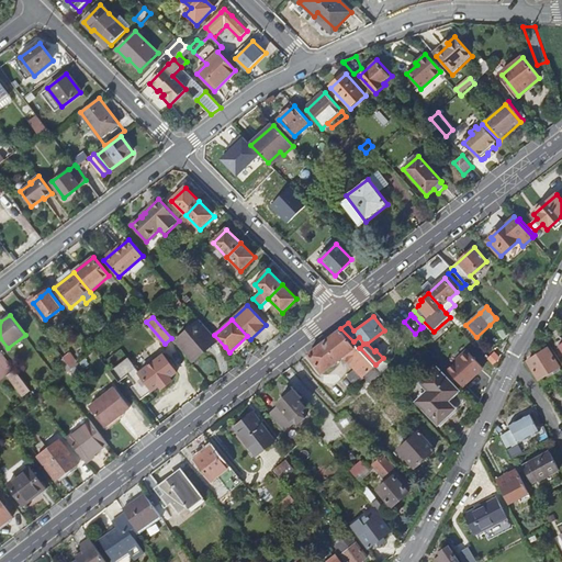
[(208,327),(181,349),(197,368),(217,351),(218,352),(225,347),(214,335),(208,327)]
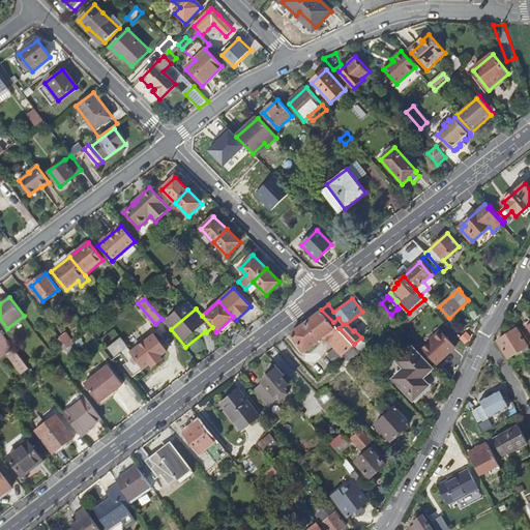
[(303,324),(290,334),(304,351),(324,335),(335,347),(327,355),(336,364),(344,356),(344,355),(354,345),(340,328),(339,328),(333,322),(321,310),(303,324)]
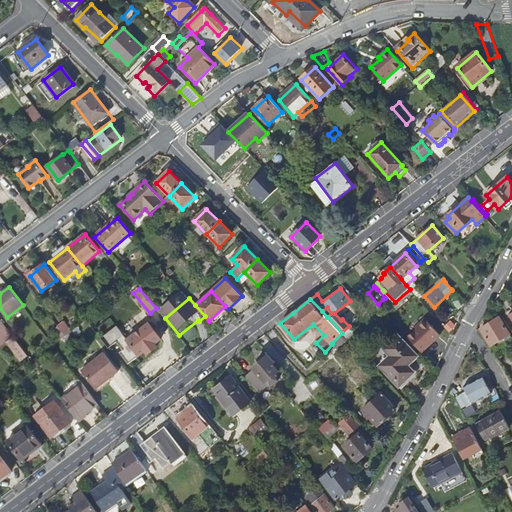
[(378,304),(386,313),(391,308),(383,299),(378,304)]
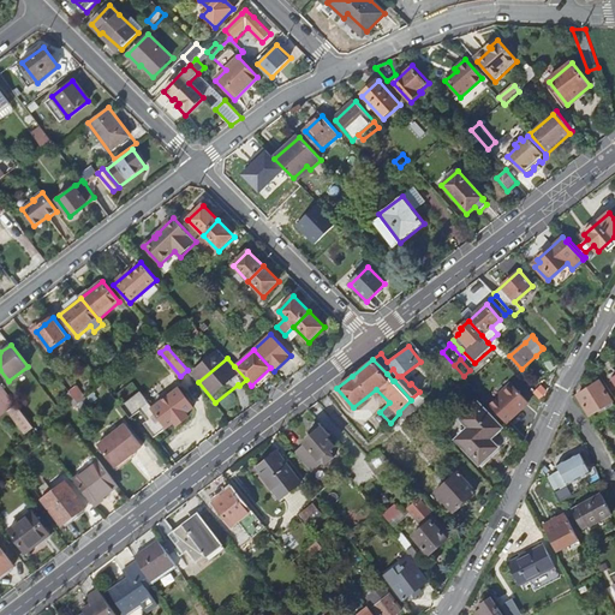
[(579,395),(592,416),(598,412),(614,402),(601,382),(579,395)]
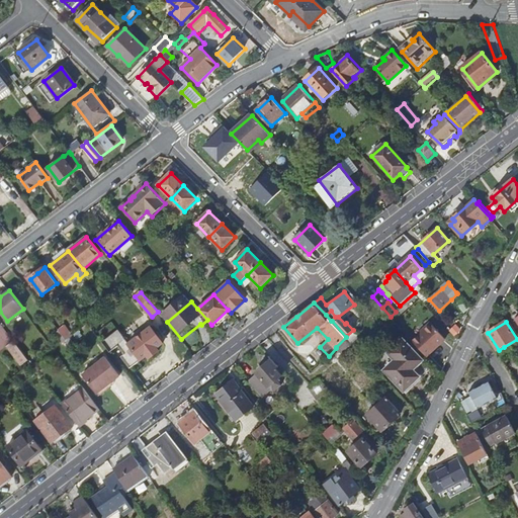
[(59,330),(67,341),(73,335),(65,325),(59,330)]
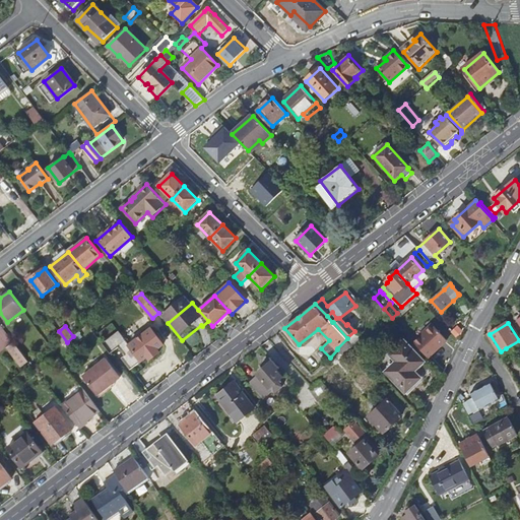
[(415,343),(430,359),(449,340),(435,326),(415,343)]
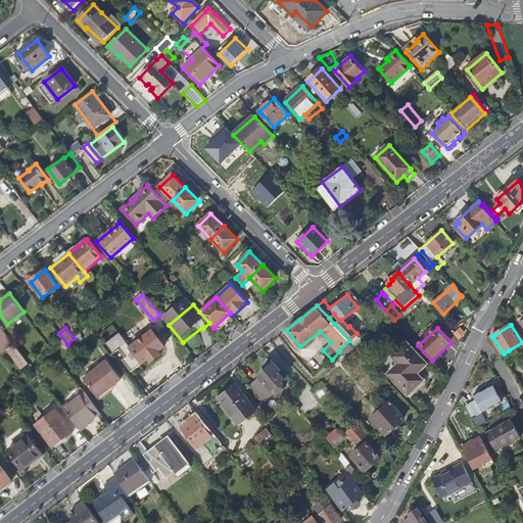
[(141,331),(122,351),(123,352),(117,360),(131,372),(137,366),(143,360),(146,363),(154,353),(151,350),(156,344),(141,331)]
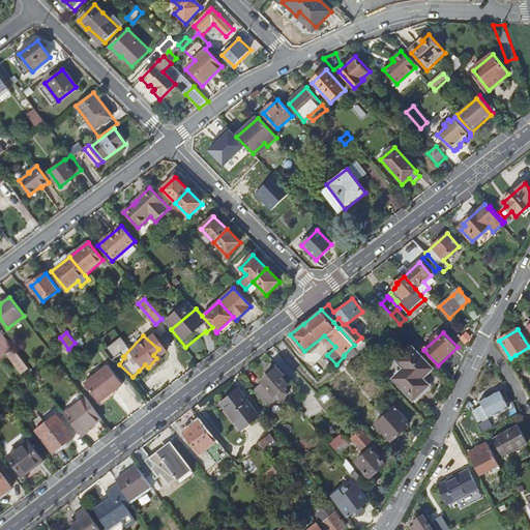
[(529,349),(529,347),(516,355),(518,358),(529,349)]
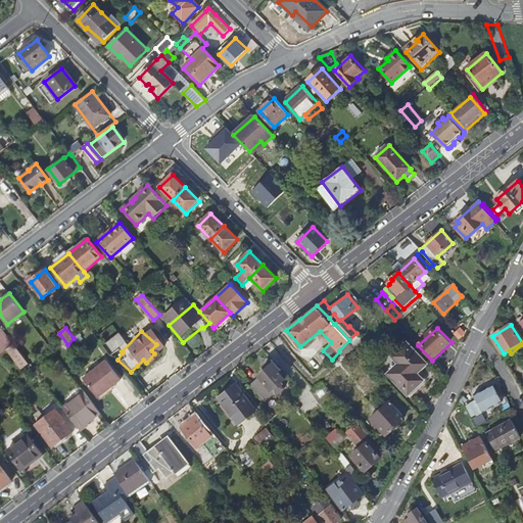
[(7,349),(21,369),(29,364),(14,344),(7,349)]
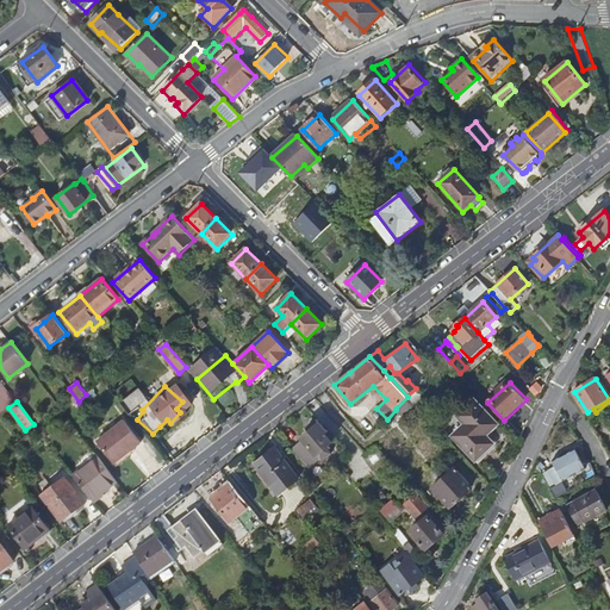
[(467,421),(470,424),(456,436),(477,460),(493,444),(486,436),(498,425),(475,402),(466,412),(462,412),(464,414),(461,416),(464,417),(464,421),(467,421)]
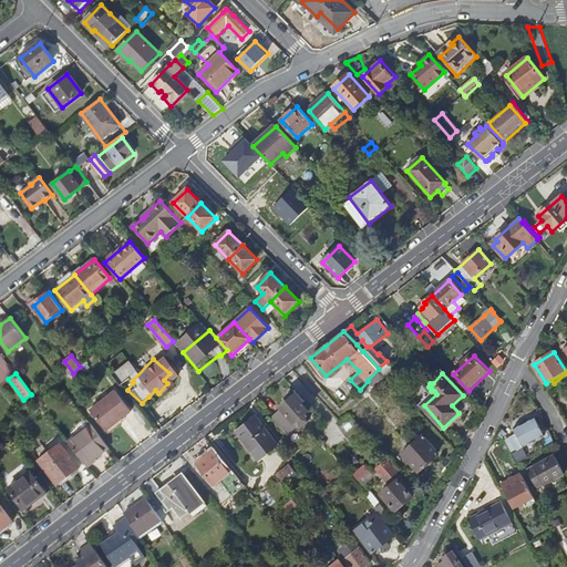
[(422,401),(430,391),(423,387),(416,397),(422,401)]
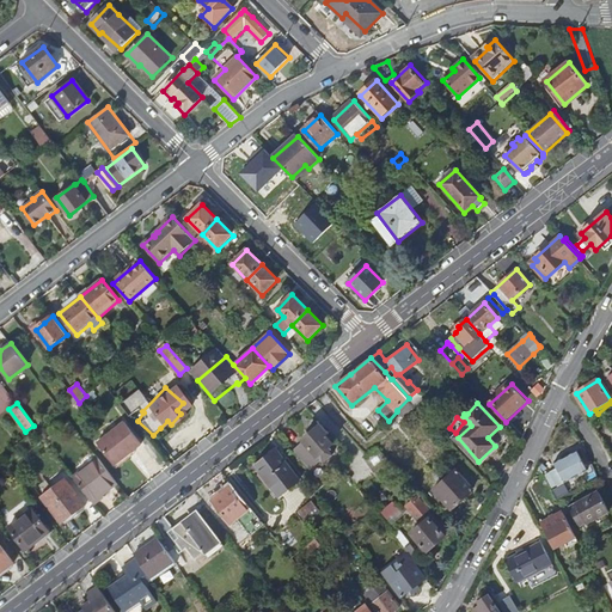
[(319,427),(326,436),(330,433),(319,421),(308,430),(311,434),(319,427)]
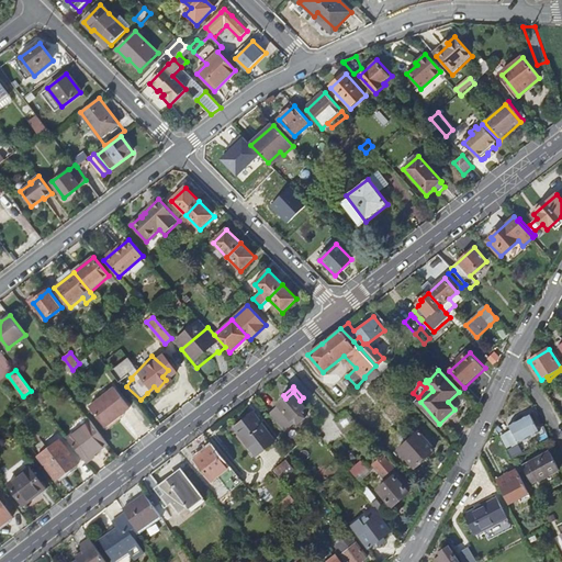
[(131,408),(115,389),(90,407),(105,428),(131,408)]
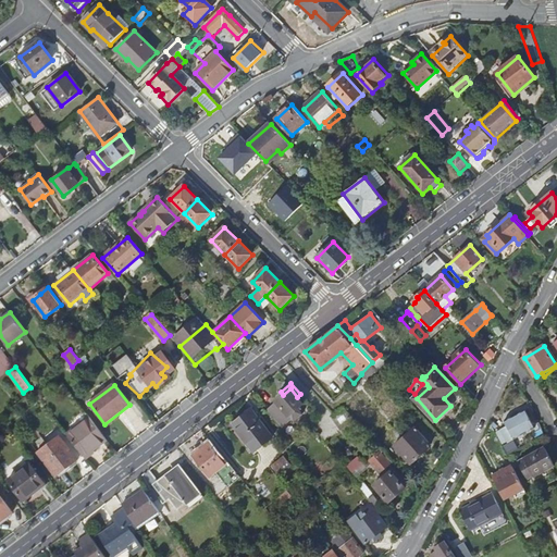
[(283,395),(270,406),(267,409),(279,423),(281,420),(285,425),(293,420),(291,417),(304,405),(297,397),(291,388),(283,395)]
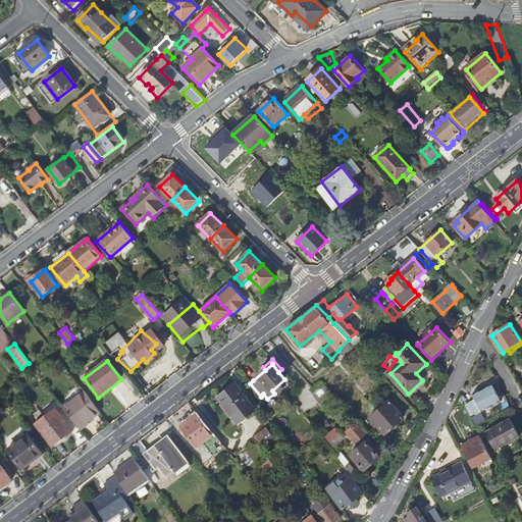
[(321,380),(313,387),(322,400),(331,393),(321,380)]
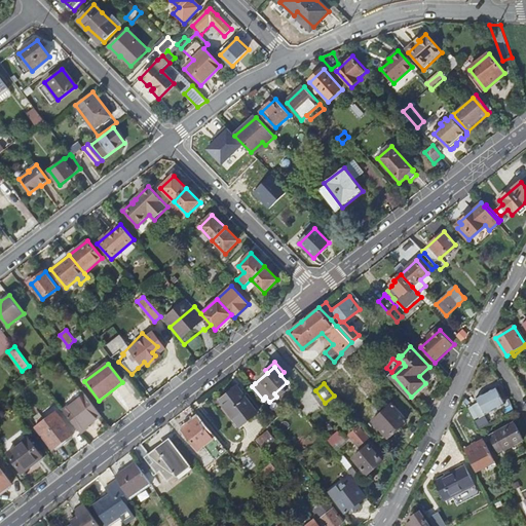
[(258,414),(237,386),(220,401),(224,406),(222,408),(231,420),(234,418),(234,419),(241,427),(258,414)]
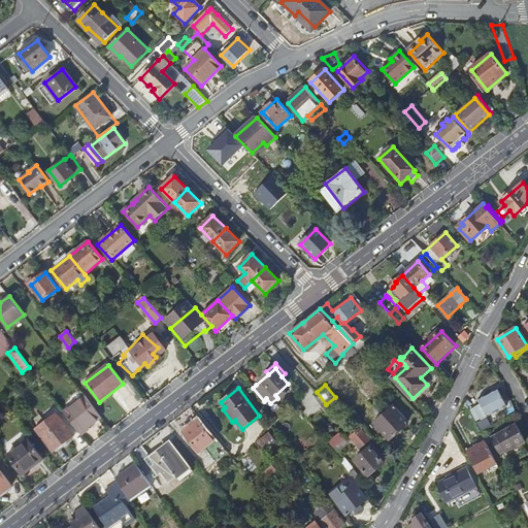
[(483,421),(507,407),(497,390),(479,400),(482,404),(475,407),(483,421)]
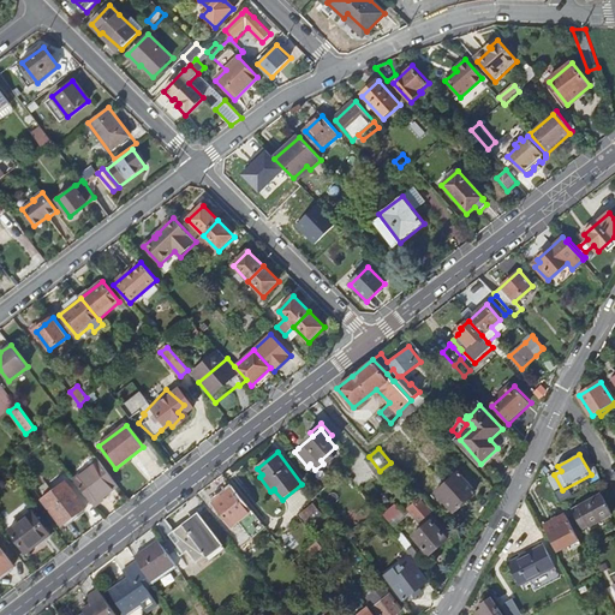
[(100,461),(75,481),(95,507),(105,500),(102,497),(118,484),(100,461)]
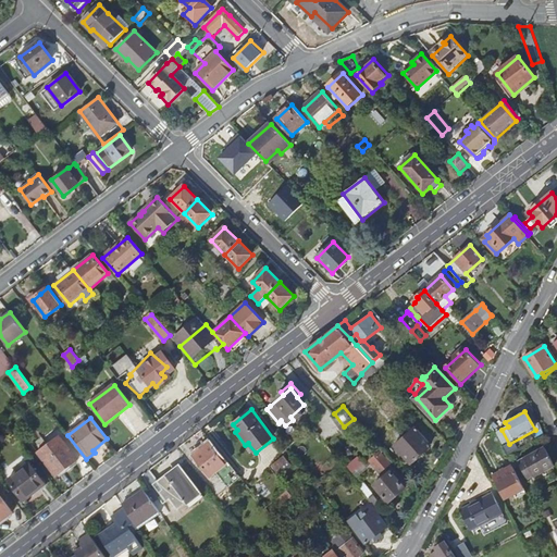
[(417,429),(396,446),(411,465),(432,447),(417,429)]
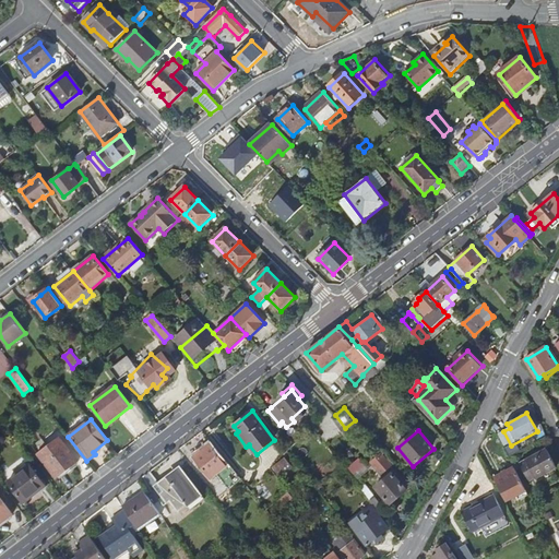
[(60,438),(39,454),(58,478),(79,461),(60,438)]
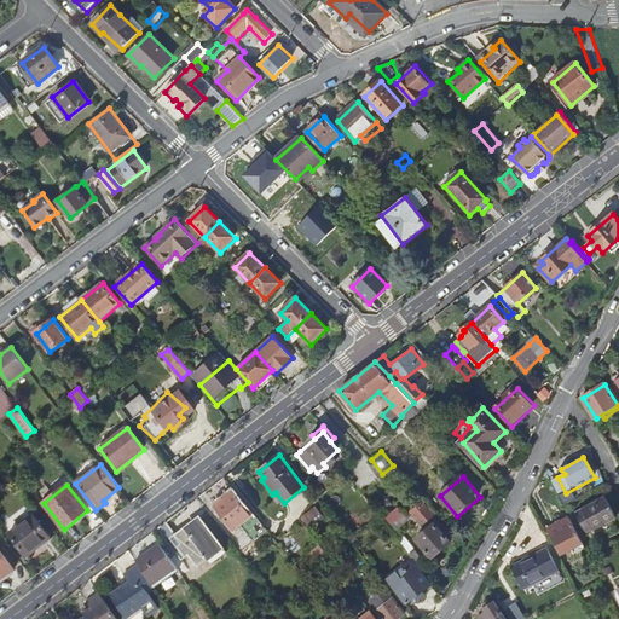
[(215,507),(235,530),(241,526),(255,542),(268,531),(235,491),(215,507)]
